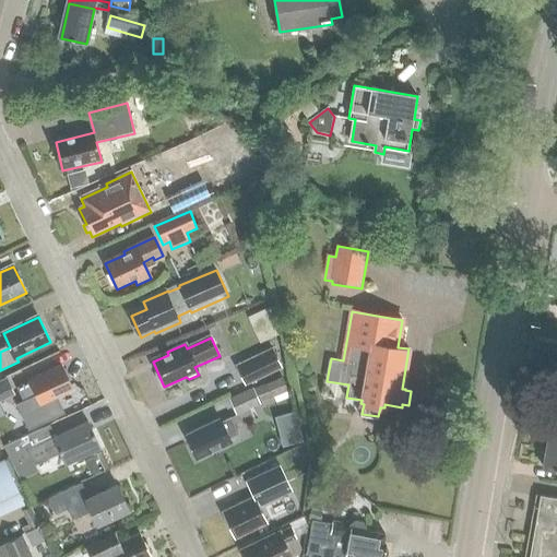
[(250,383),(285,368),(276,347),(240,364),(250,383)]
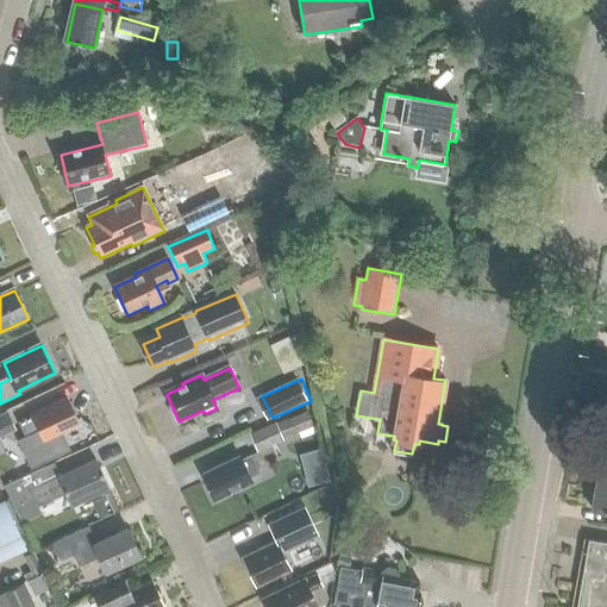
[(20,425),(31,446),(23,450),(32,469),(70,451),(62,433),(80,425),(68,400),(32,417),(33,419),(20,425)]
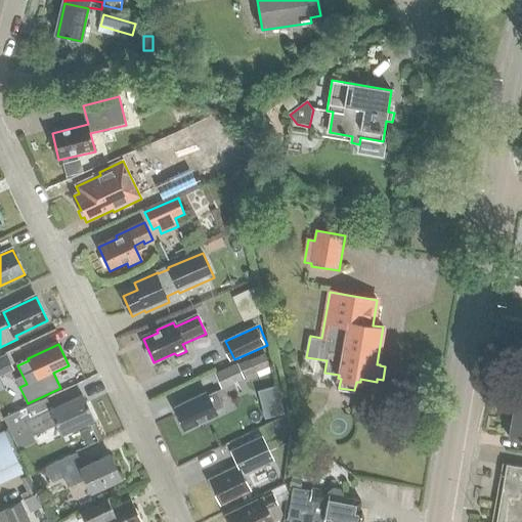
[(7,355),(0,358),(0,381),(16,374),(7,355)]
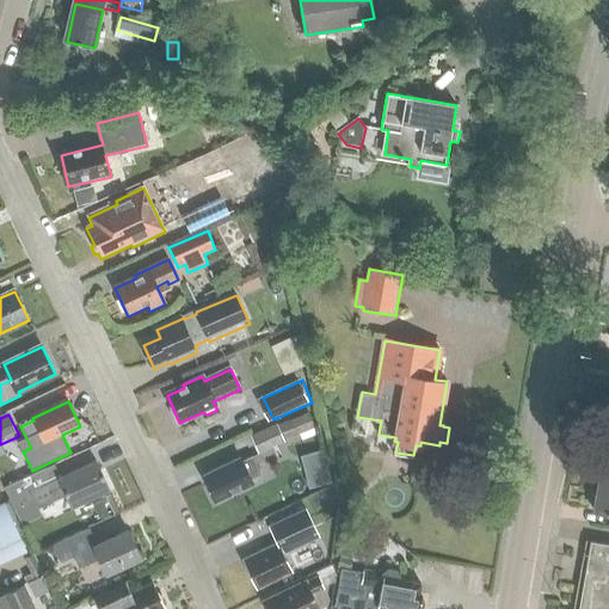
[(287,424),(293,440),(315,430),(309,416),(287,424)]
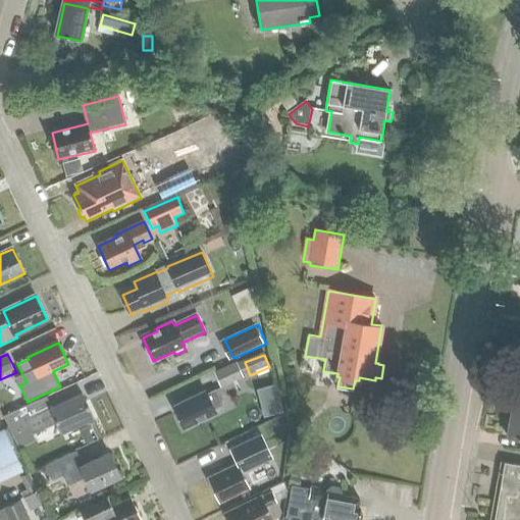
[(238,364),(214,375),(220,387),(244,376),(238,364)]
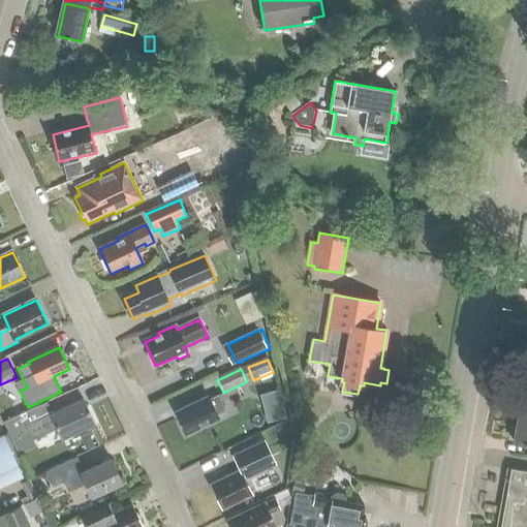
[(267,424),(287,419),(280,390),(259,395),(267,424)]
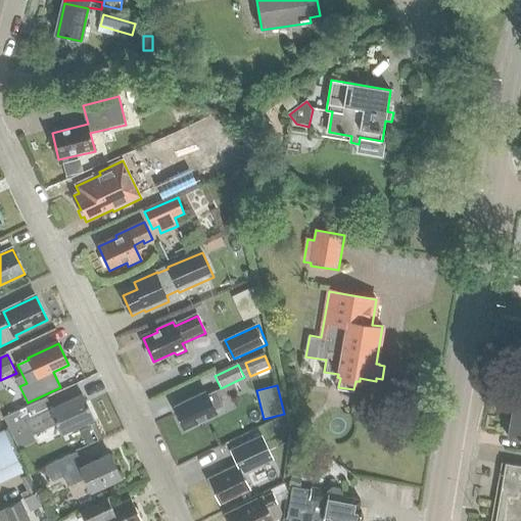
[(175,408),(185,430),(216,416),(214,412),(223,408),(216,392),(206,396),(205,393),(175,408)]
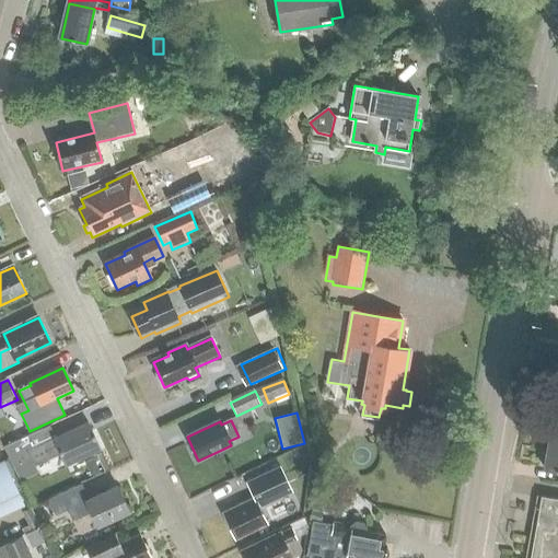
[(100,449),(89,423),(55,440),(56,442),(37,451),(32,439),(10,449),(15,461),(30,454),(36,468),(62,456),(67,464),(100,449)]
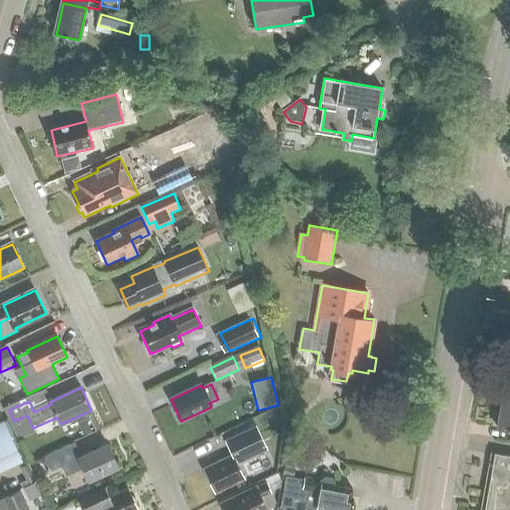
[(509,394),(503,393),(497,429),(509,431),(509,394)]
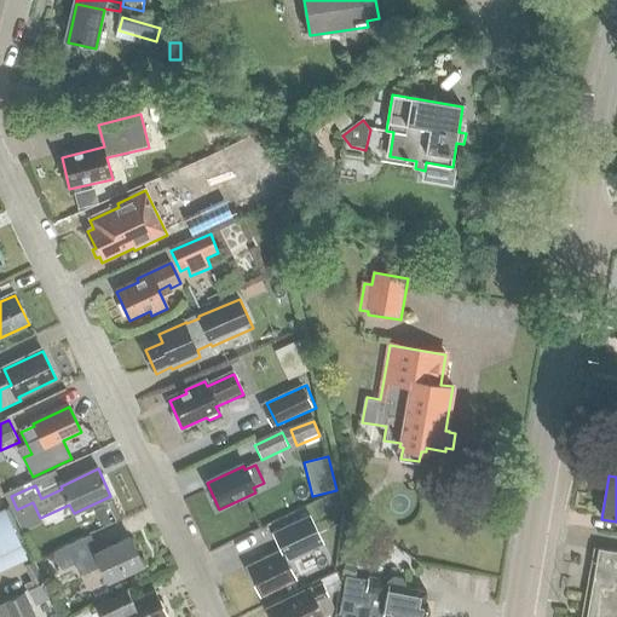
[(0,512),(0,571),(28,559),(6,509),(0,512)]
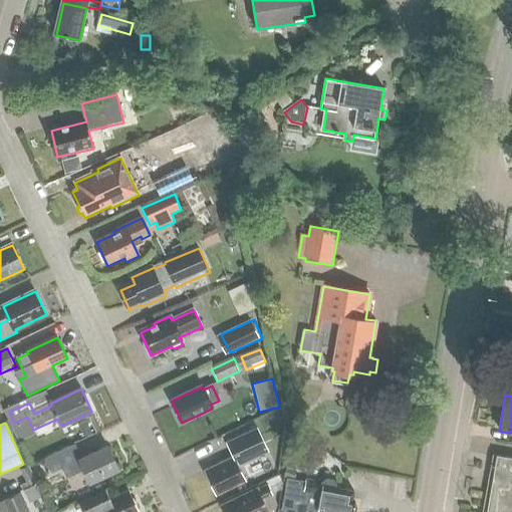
[(233,457),(224,461),(205,471),(216,494),(244,481),(238,467),(268,452),(257,429),(227,443),(233,457)]
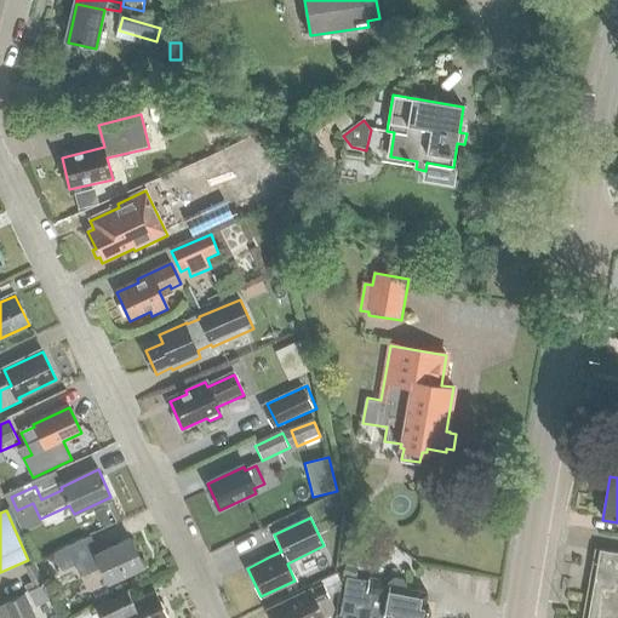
[(90,539),(67,550),(55,556),(63,572),(75,567),(80,579),(101,570),(108,584),(143,567),(130,539),(97,555),(90,539)]
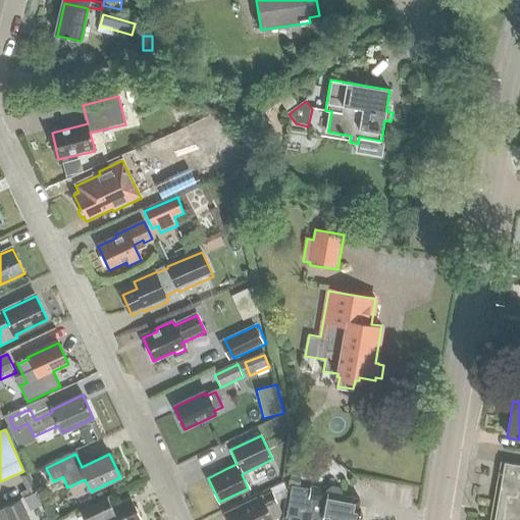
[(519,467),(505,464),(494,519),(519,519),(519,467)]
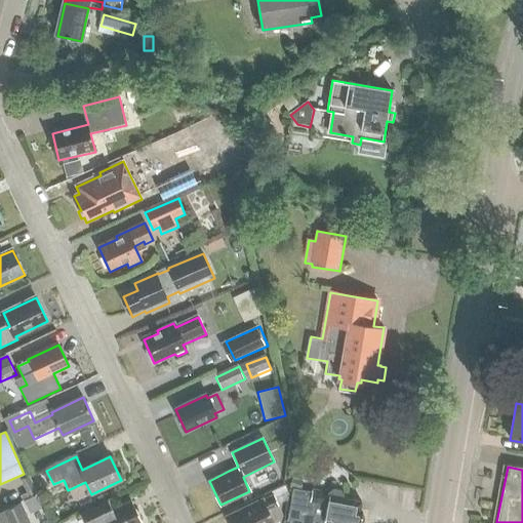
[(293,480),(292,488),(303,490),(304,482),(293,480)]
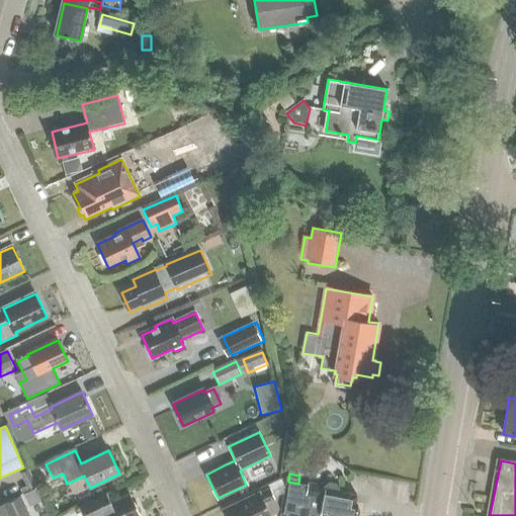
[(358,515),(359,510),(357,509),(358,504),(355,504),(357,496),(339,492),(339,488),(337,485),(329,483),(326,485),(326,488),(309,485),(309,487),(288,484),(283,515),(358,515)]
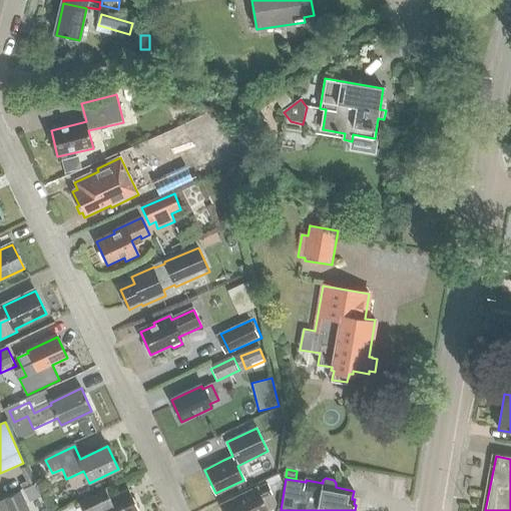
[(276,505),(272,496),(267,485),(222,505),(224,510),(276,510),(276,505)]
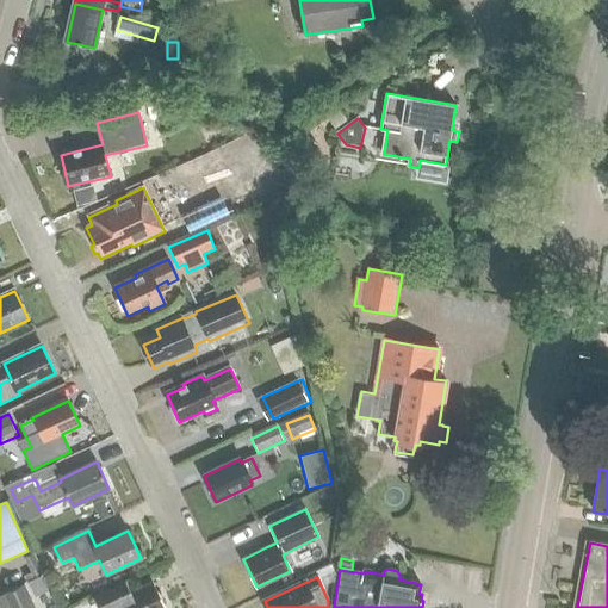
[(163,607),(163,606),(166,603),(162,597),(159,596),(154,585),(131,596),(125,584),(94,600),(97,607),(163,607)]
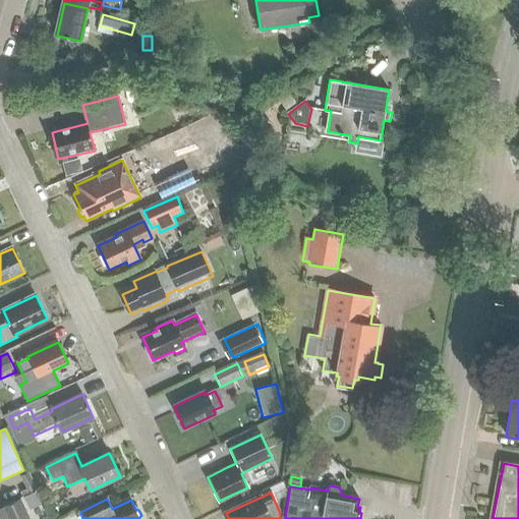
[(26,518),(18,501),(2,509),(3,511),(0,512),(0,518),(26,518)]
